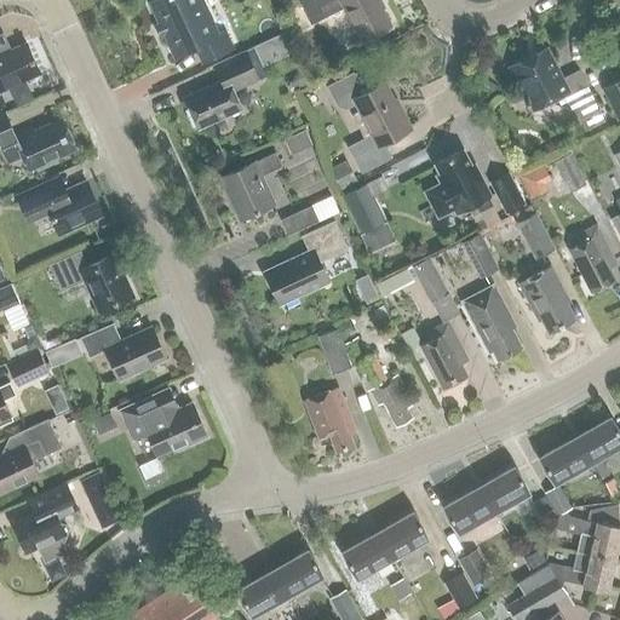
[(158,0),(149,4),(172,56),(195,46),(202,63),(233,50),(224,30),(216,34),(200,0),(158,0)]
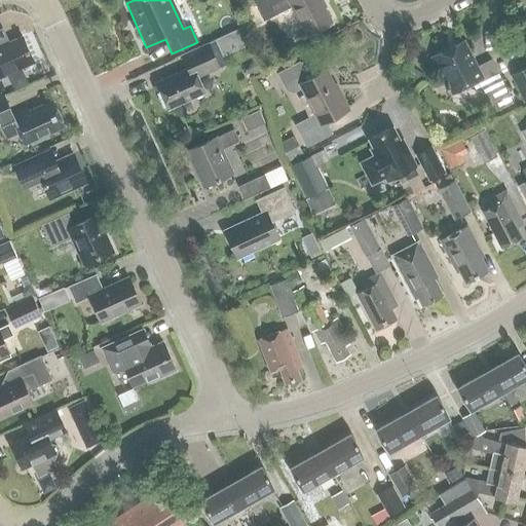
[(253,0),(264,21),(274,15),(291,7),(305,35),(331,22),(320,0),(253,0)]
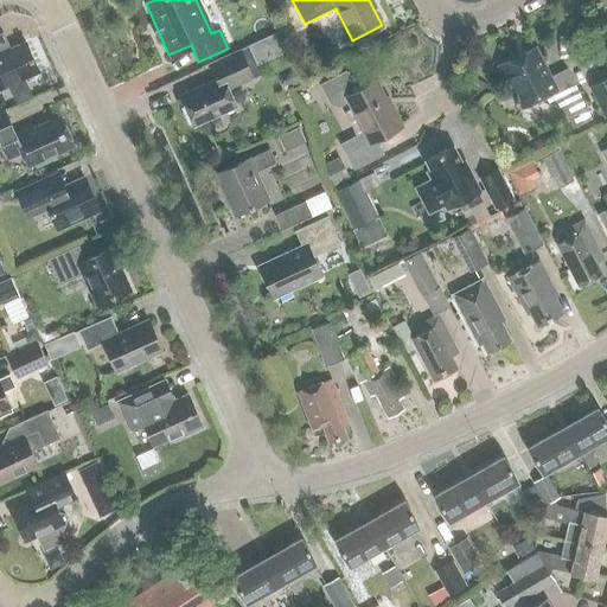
[(261,39),(268,56),(282,50),(275,33),(261,39)]
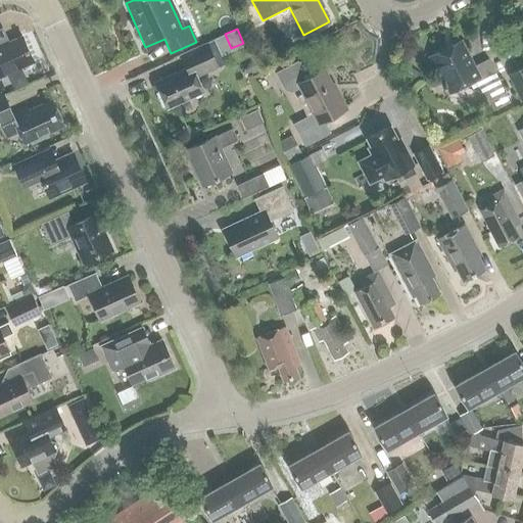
[(0,76),(33,61),(20,36),(7,42),(0,45),(0,76)]
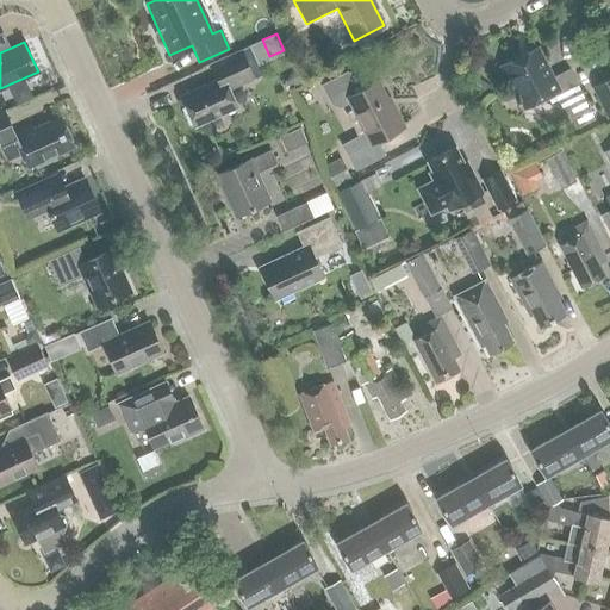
[(536,47),(499,66),(511,88),(515,87),(526,107),(539,100),(556,91),(566,109),(585,99),(570,68),(552,78),(536,47)]
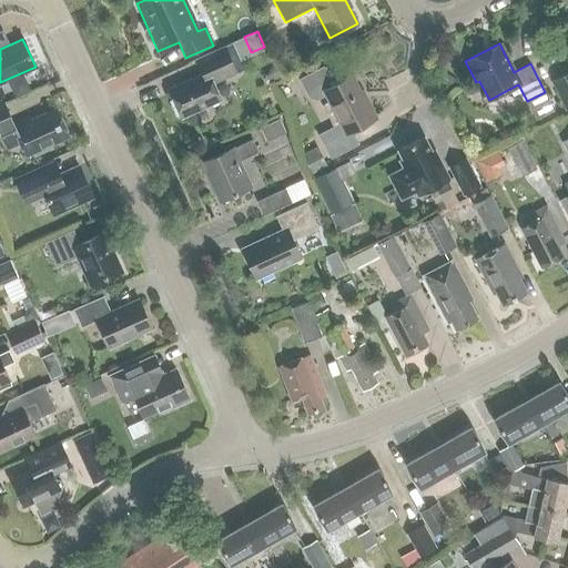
[(202,74),(168,89),(180,118),(221,99),(213,82),(234,73),(223,48),(195,60),(202,74)]
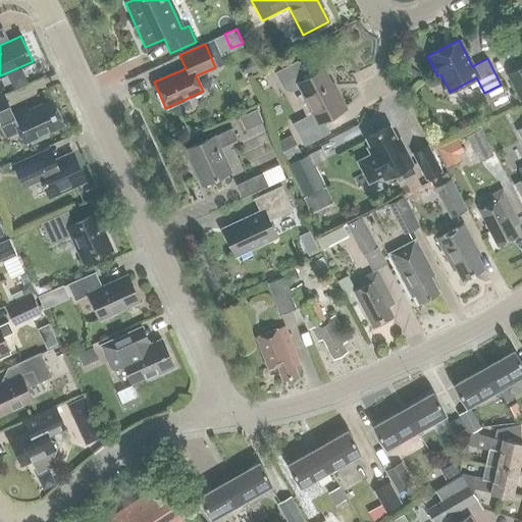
[(336,94),(323,69),(309,76),(302,64),(296,62),(276,72),(283,89),(290,90),(298,87),(312,113),(292,123),(304,146),(329,133),(322,120),(346,108),(338,94),(336,94)]
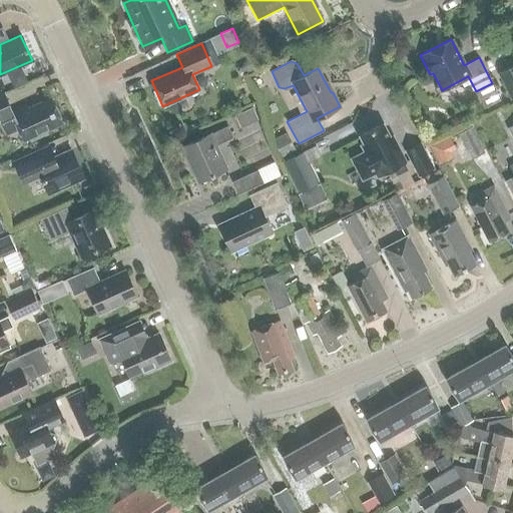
[(512,63),(498,71),(502,79),(512,99),(512,98),(512,63)]
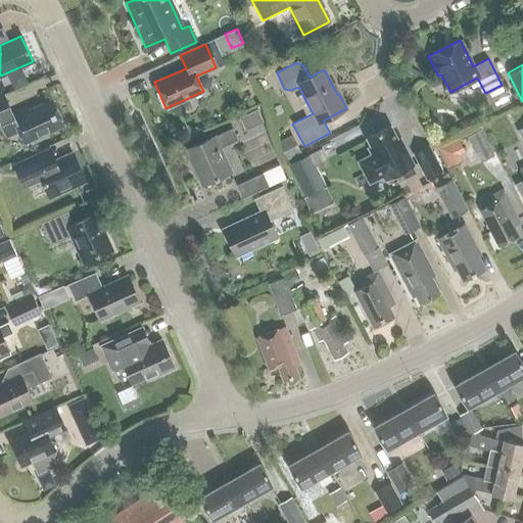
[(21,69),(7,77),(13,90),(28,84),(21,69)]
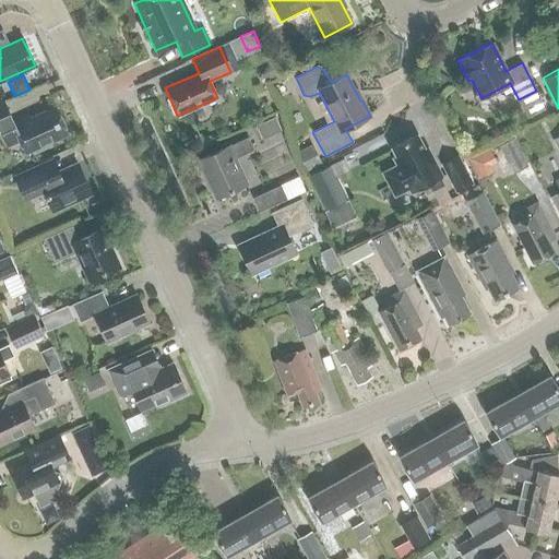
[(0,130),(7,146),(19,141),(25,154),(68,134),(56,106),(30,118),(28,115),(12,121),(3,103),(0,104),(0,130)]
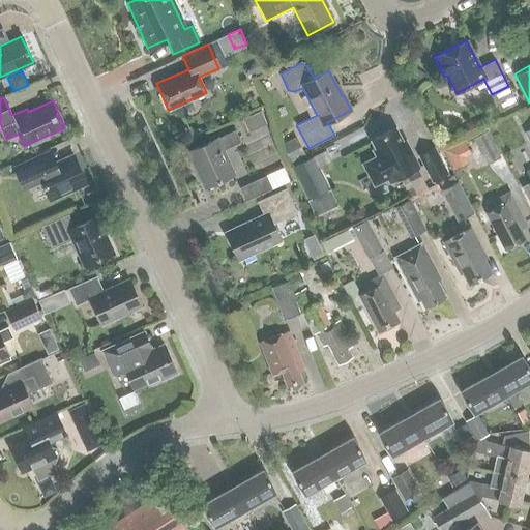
[(261,111),(242,119),(248,131),(266,124),(261,111)]
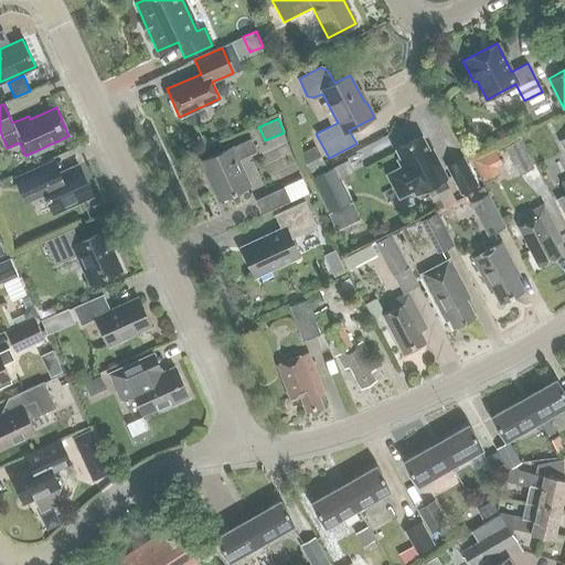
[(401,158),(398,160),(403,168),(395,171),(393,180),(398,190),(406,193),(414,189),(416,193),(447,178),(433,149),(429,150),(422,136),(396,149),(401,158)]
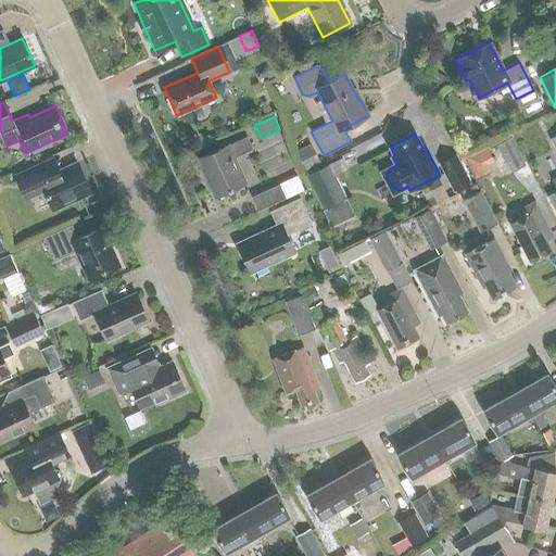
[(198,159),(215,197),(244,182),(234,158),(252,149),(247,136),(198,159)]
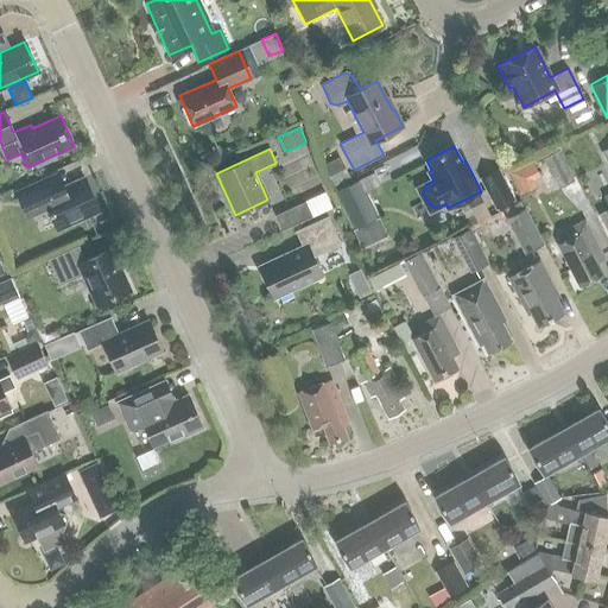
[(558,150),(543,157),(557,188),(574,181),(558,150)]
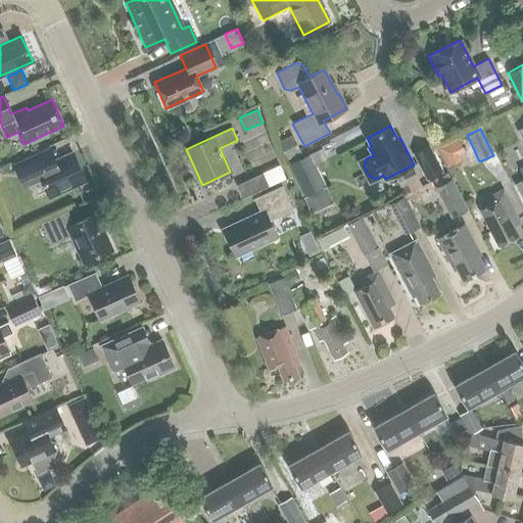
[(292,136),(278,143),(286,160),(300,153),(292,136)]
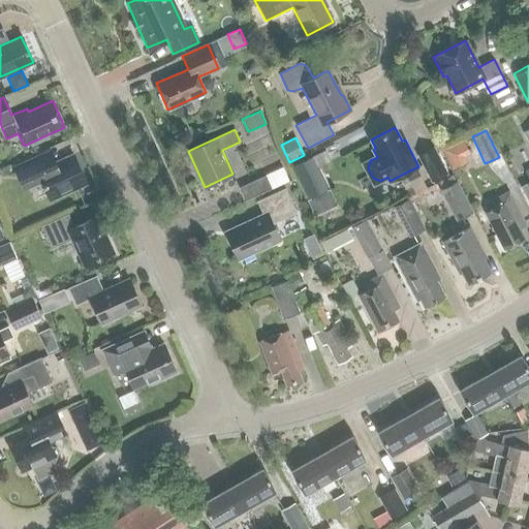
[(442,149),(446,158),(467,148),(463,138),(442,149)]
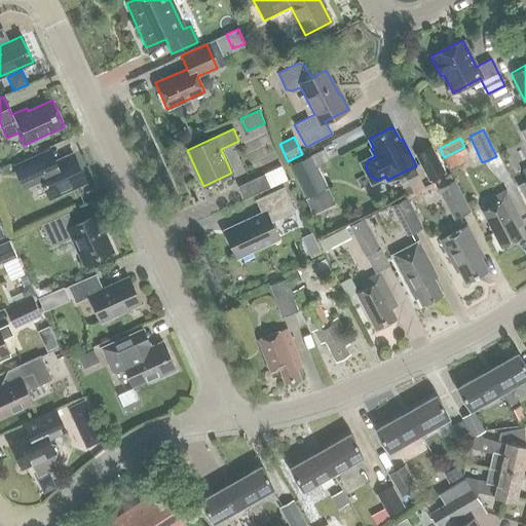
[(416,155),(429,180),(444,173),(430,147),(416,155)]
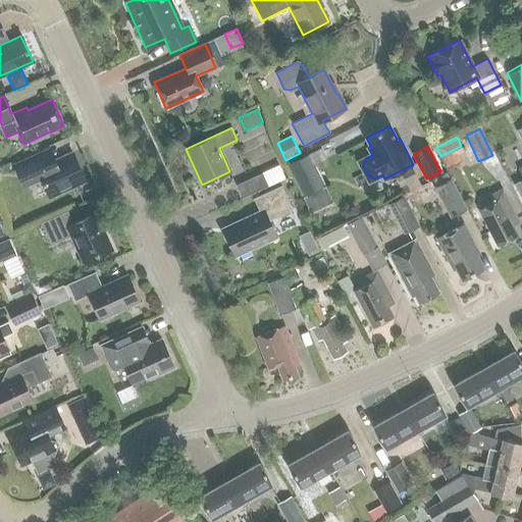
[(71,153),(59,158),(54,147),(14,165),(22,184),(40,176),(49,197),(85,180),(71,153)]
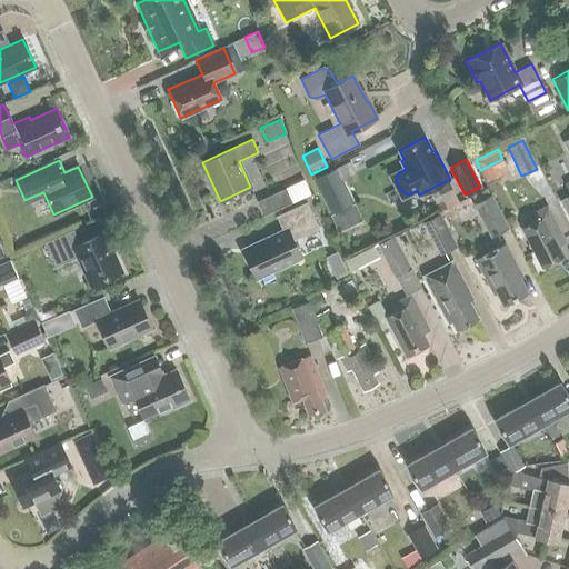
[(330,216),(332,215),(340,230),(362,219),(355,202),(353,203),(337,168),(312,179),(330,216)]
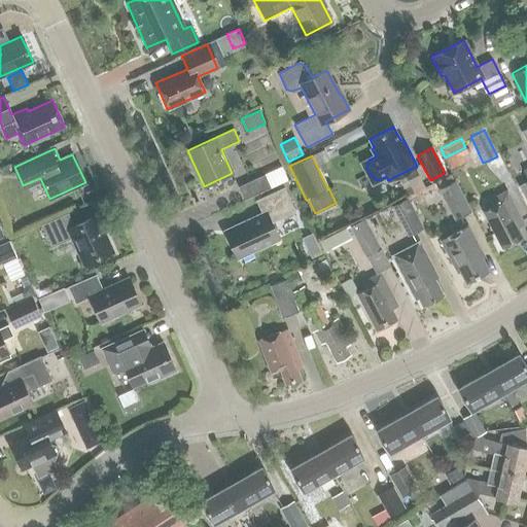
[(265,174),(238,186),(244,200),(287,180),(281,167),(265,174)]
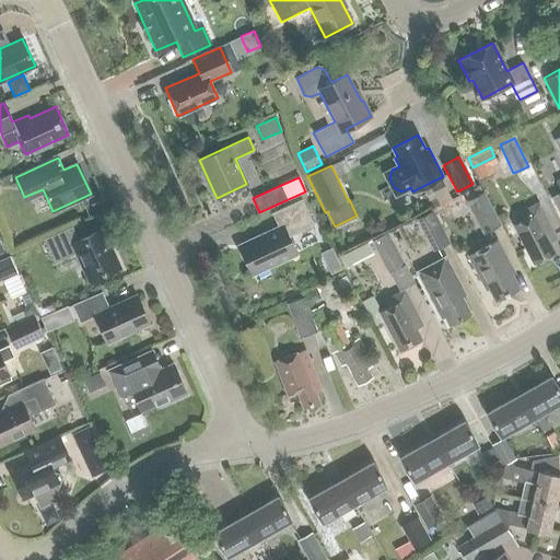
[(483,193),(467,200),(483,232),(499,223),(483,193)]
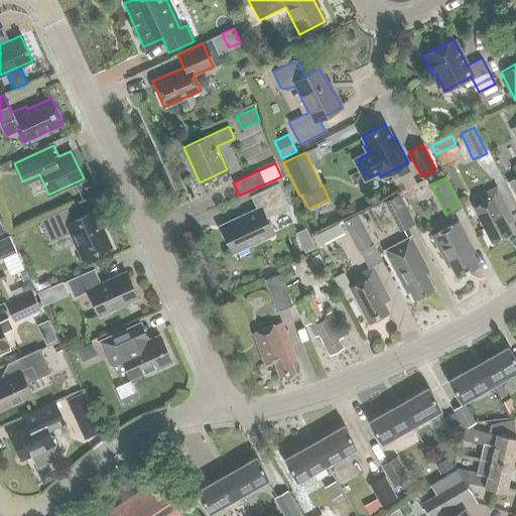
[(220,226),(232,252),(272,233),(265,218),(288,207),(278,183),(250,197),(256,210),(220,226)]
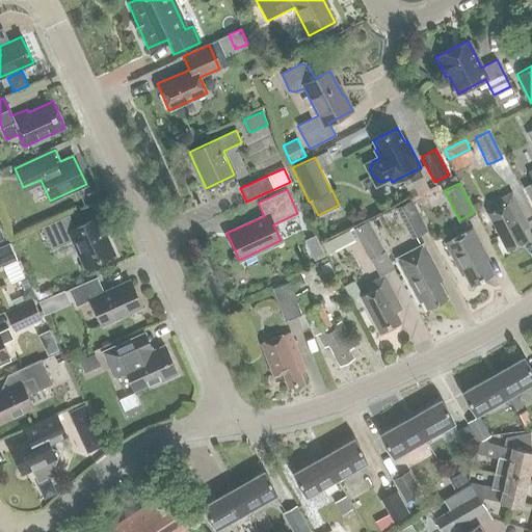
[(522,230),(529,225),(511,192),(494,202),(498,209),(488,214),(507,249),(527,239),(522,230)]
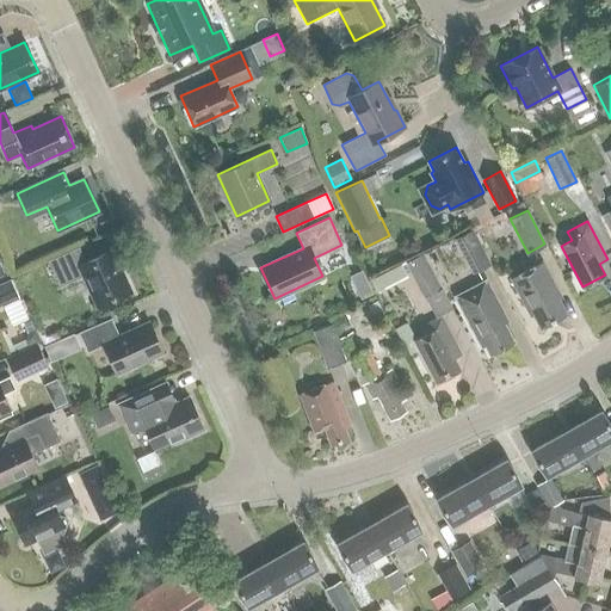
[(454,239),(473,275),(491,265),(473,229),(454,239)]
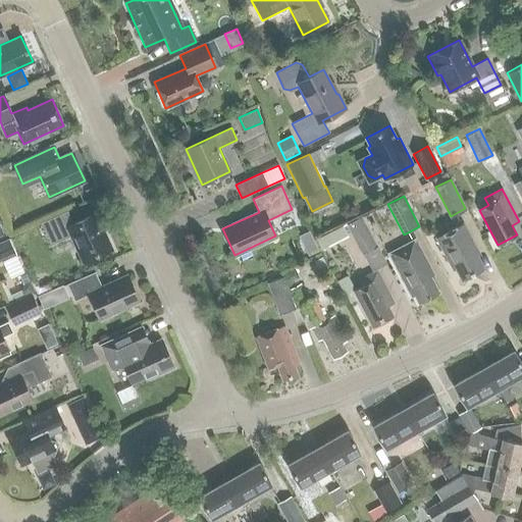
[(70,236),(83,262),(111,249),(95,213),(72,223),(67,211),(41,223),(50,245),(70,236)]
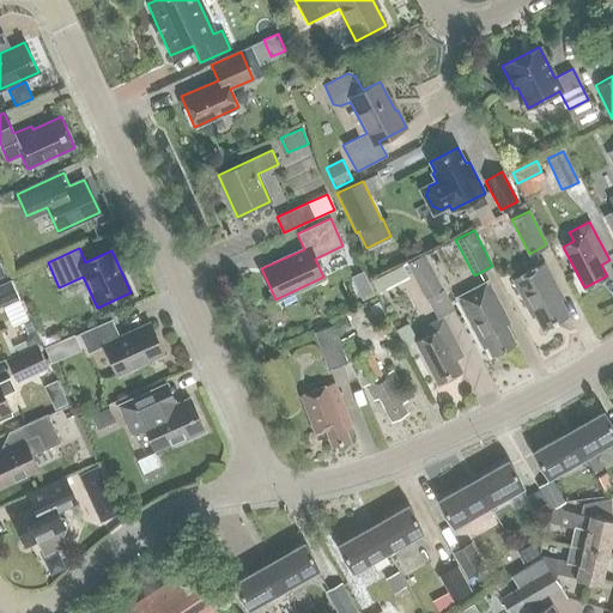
[(398,261),(370,279),(378,292),(406,274),(398,261)]
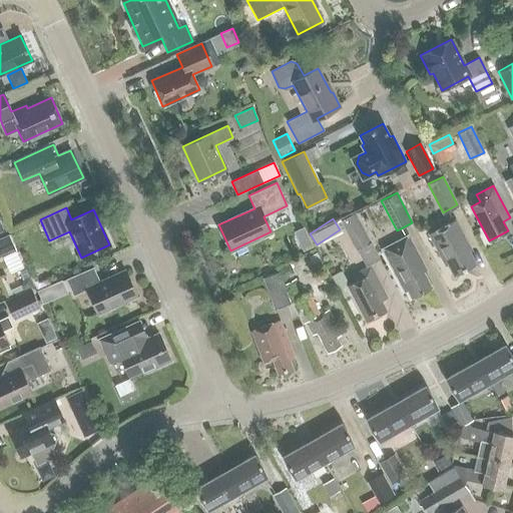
[(448,263),(454,275),(475,264),(465,243),(467,242),(455,219),(429,233),(445,264),(448,263)]
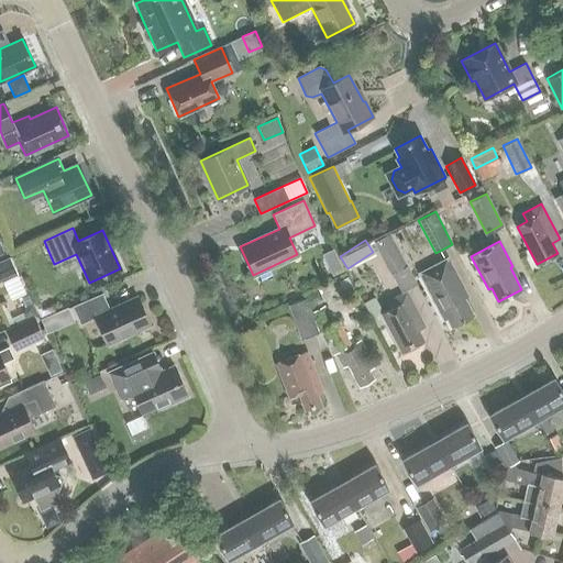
[(378,250),(392,275),(405,267),(392,243),(378,250)]
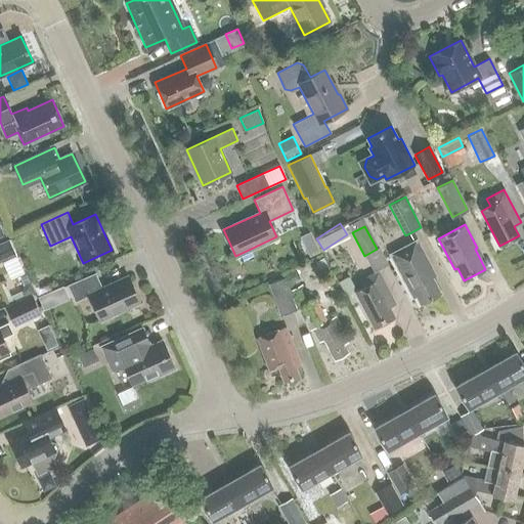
[(0,244),(0,263),(16,256),(9,239),(0,244)]
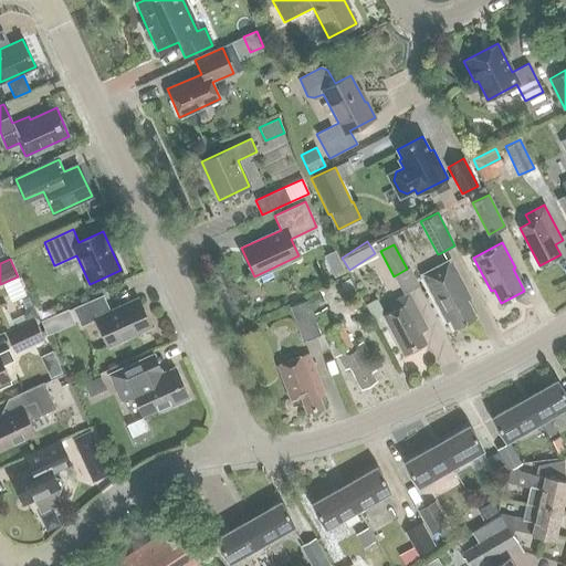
[(450,261),(421,275),(447,322),(450,320),(454,327),(475,316),(467,301),(461,291),(464,289),(450,261)]
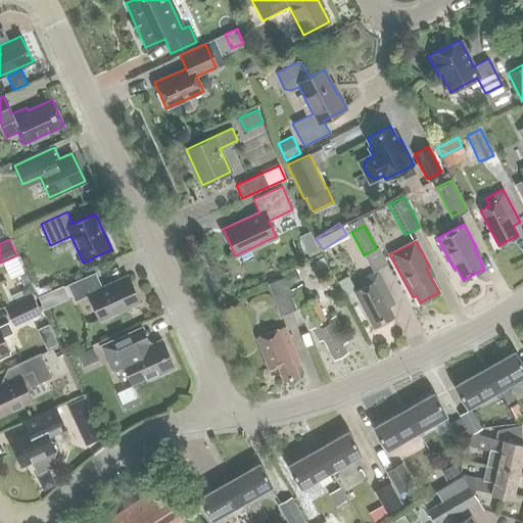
[(297,281),(291,271),(284,274),(289,285),(297,281)]
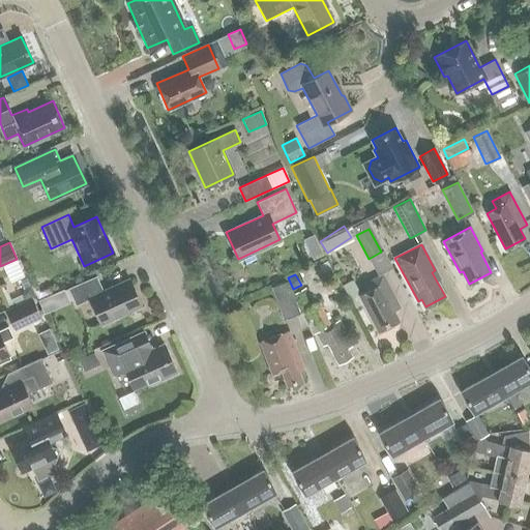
[(393,311),(400,306),(382,274),(364,284),(369,291),(359,295),(378,331),(399,321),(393,311)]
